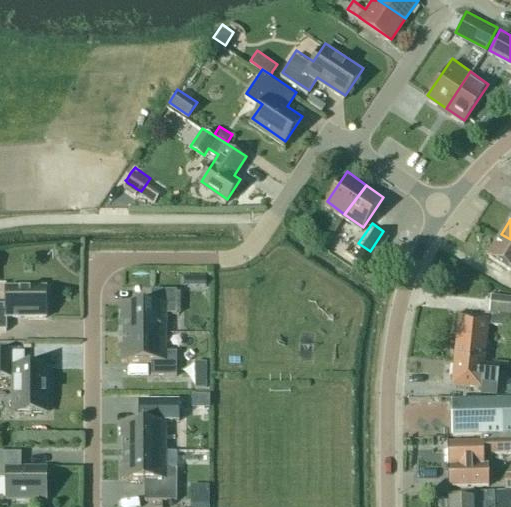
[(510,239),(501,234),(489,254),(510,267),(510,239)]
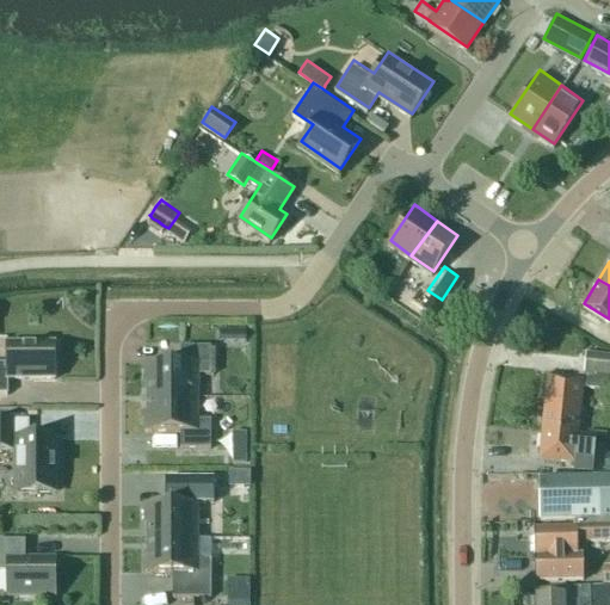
[(234,325),(234,327),(234,338),(247,338),(247,325),(234,325)]
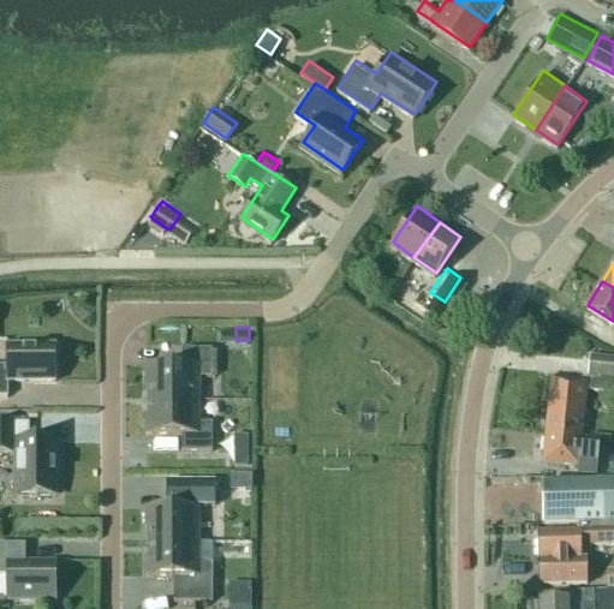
[(7,377),(54,377),(54,341),(7,341),(7,362),(0,362),(0,392),(7,393),(7,377)]
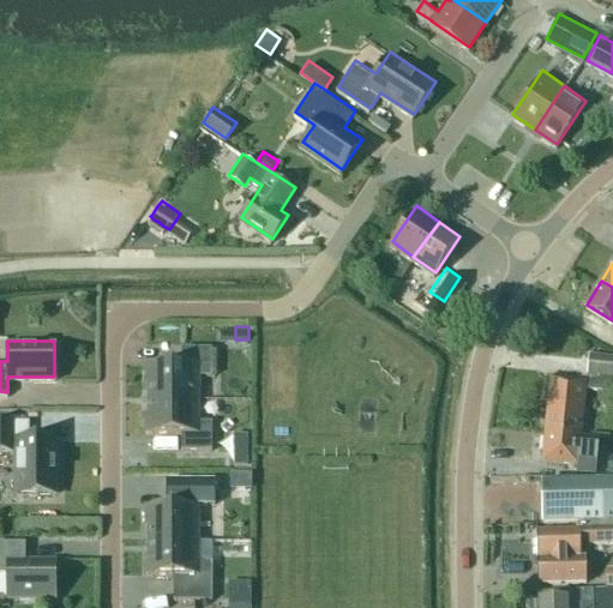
[(212,372),(212,343),(181,343),(181,360),(146,360),(146,393),(198,393),(198,372),(212,372)]
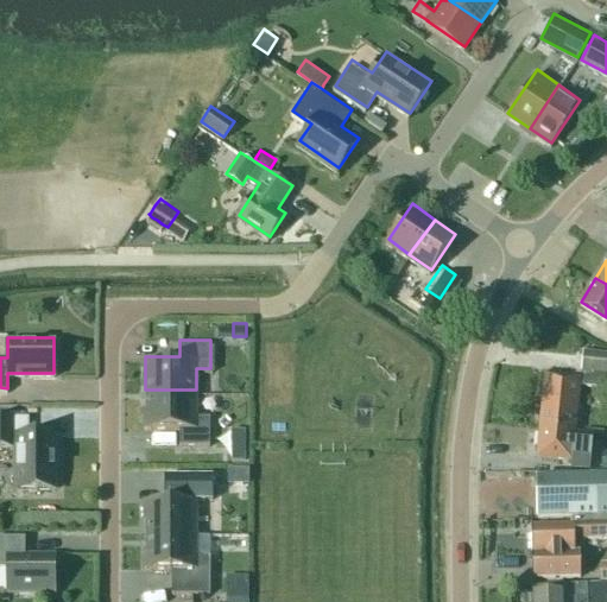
[(539,425),(574,429),(575,429),(581,380),(606,382),(606,350),(583,348),(581,368),(581,374),(545,371),(539,425)]
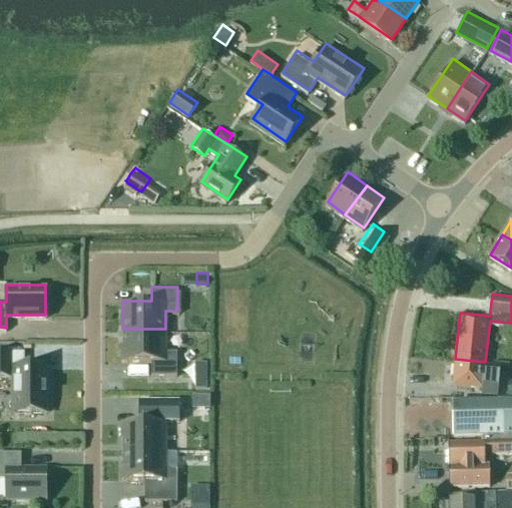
[(165,349),(165,329),(122,329),(122,359),(151,359),(151,373),(176,373),(176,349),(165,349)]
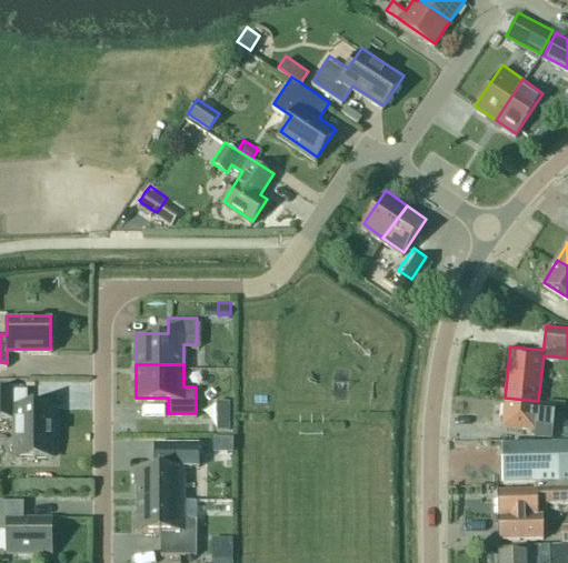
[(52,454),(52,404),(27,404),(26,388),(0,388),(0,412),(16,413),(16,454),(52,454)]
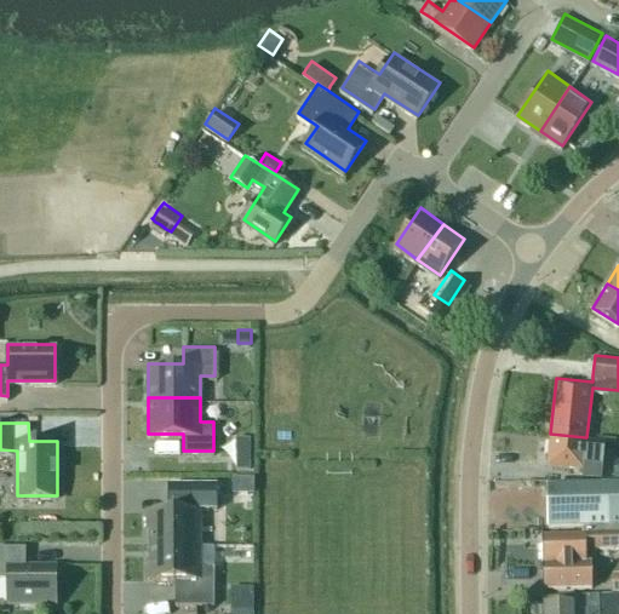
[(584,465),(596,466),(599,449),(585,448),(586,437),(585,437),(550,434),(548,462),(584,466),(584,465)]
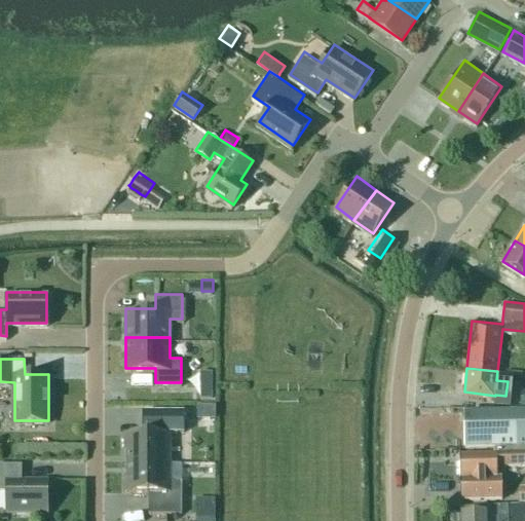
[(213,382),(201,382),(201,387),(201,396),(213,396),(213,382)]
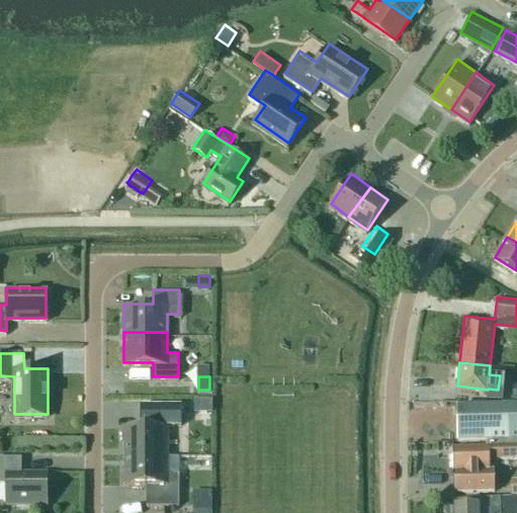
[(457,438),(516,435),(516,403),(493,404),(456,404),(457,438)]
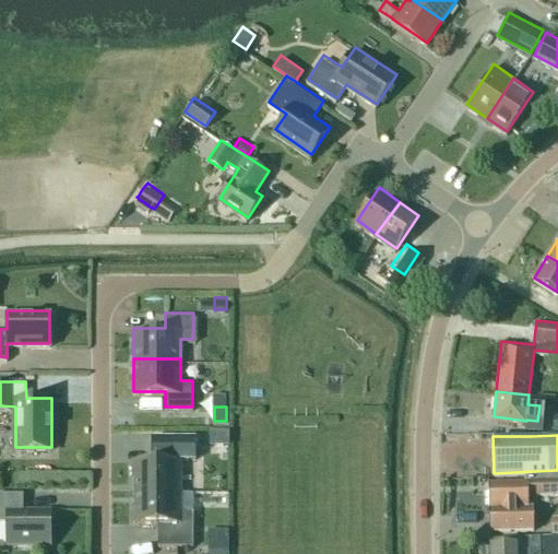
[(193,458),(193,443),(165,443),(165,458),(133,458),(133,491),(180,491),(180,458),(193,458)]
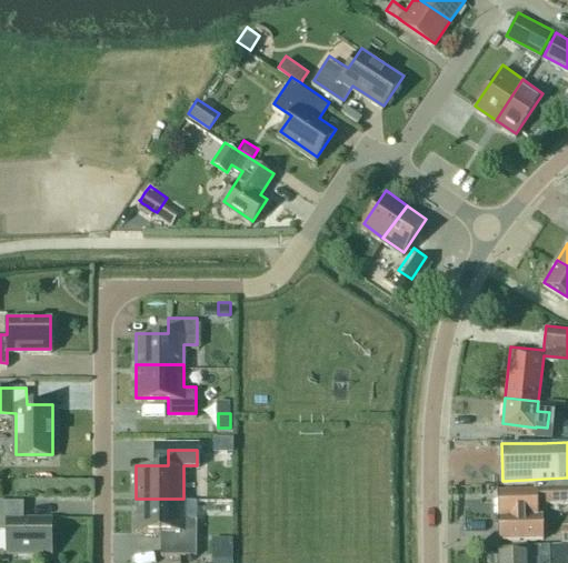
[(536,488),(498,488),(499,536),(544,535),(542,512),(537,512),(537,501),(567,500),(567,479),(536,481),(536,488)]
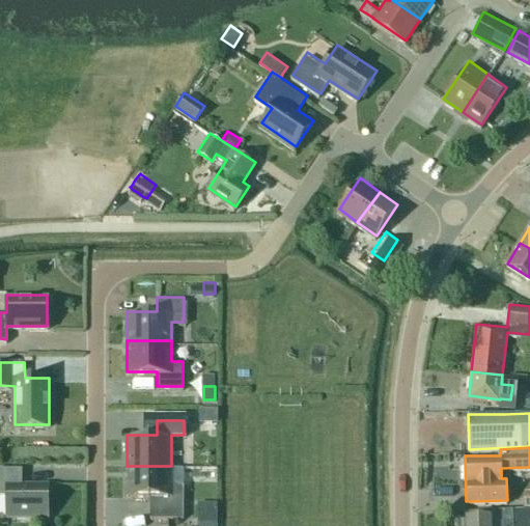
[(48,514),(48,482),(22,482),(22,466),(0,465),(0,492),(6,493),(6,514),(48,514)]
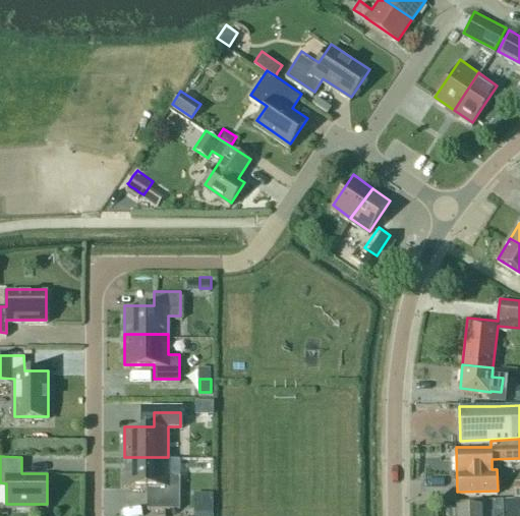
[(147,484),(147,505),(179,505),(179,470),(168,470),(168,457),(124,457),(124,484),(147,484)]
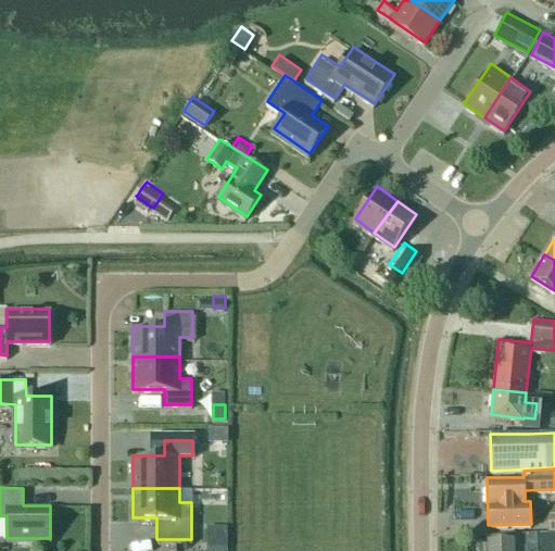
[(227,523),(210,523),(206,523),(206,550),(227,550),(227,523)]
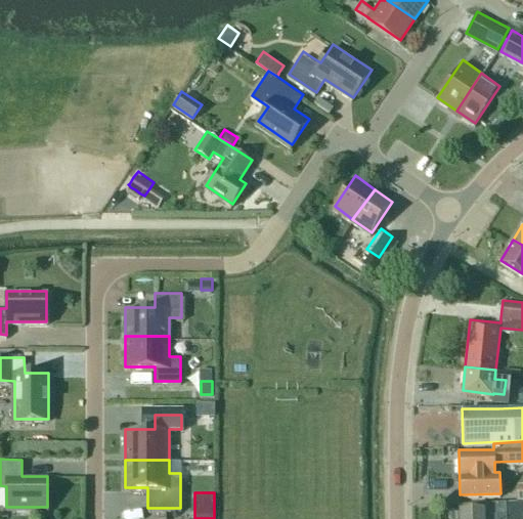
[(499,512),(498,500),(473,501),(474,509),(461,510),(460,518),(483,518),(484,513),(499,512)]
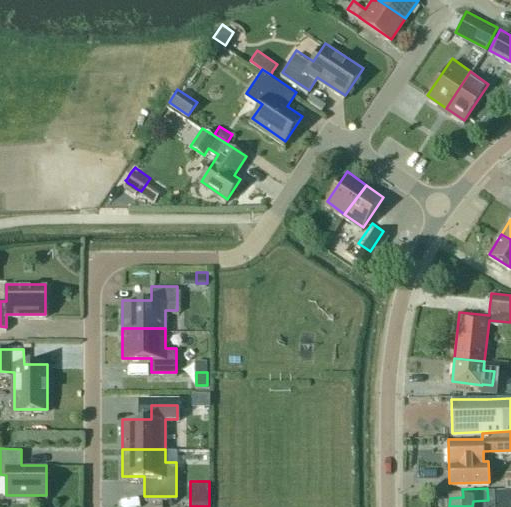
[(492,499),(503,499),(503,497),(510,496),(510,488),(502,489),(502,488),(492,488),(492,499)]
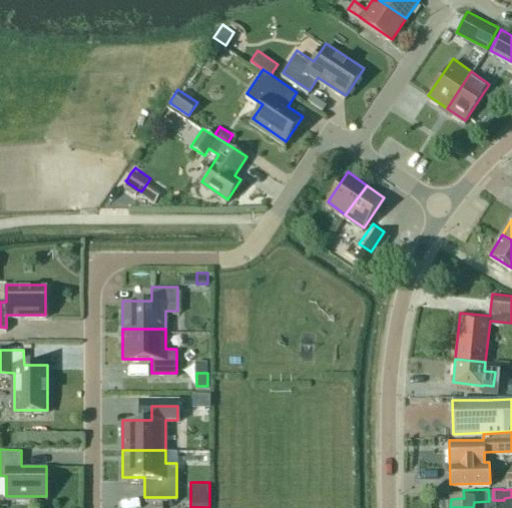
All buildings are outlined.
